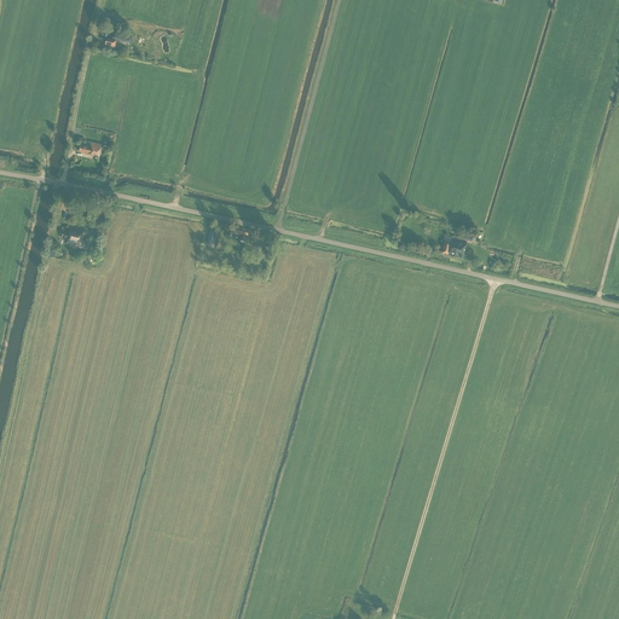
[(133,38),(115,33),(113,36),(113,39),(131,42),(133,42),(133,38)]
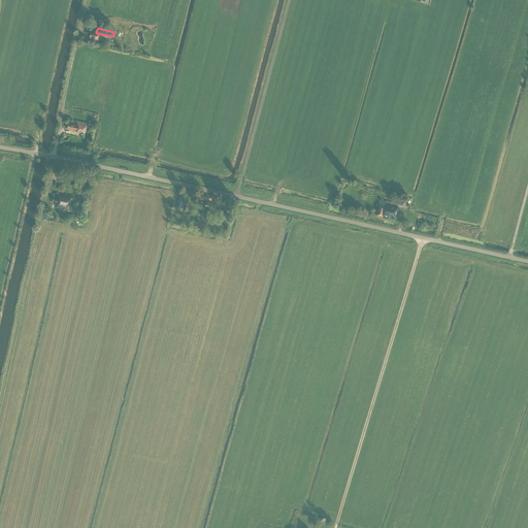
[(85,133),(87,124),(77,122),(76,126),(69,124),(67,130),(85,133)]
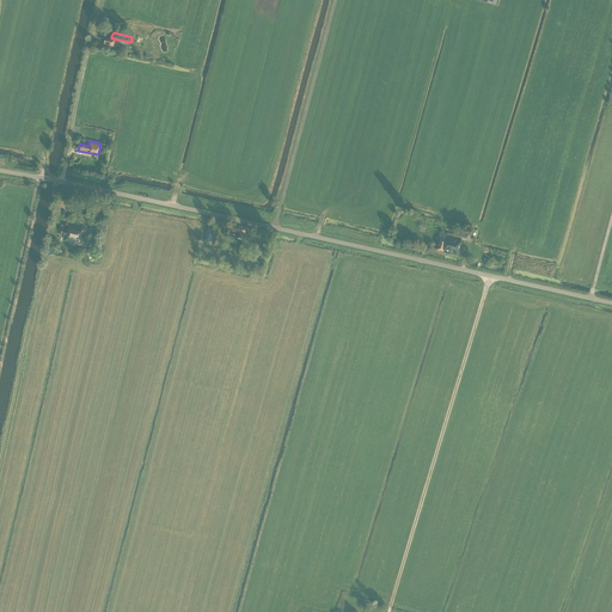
[(245,233),(246,227),(230,224),(227,230),(227,233),(230,233),(231,231),(239,233),(238,238),(244,239),(245,233)]
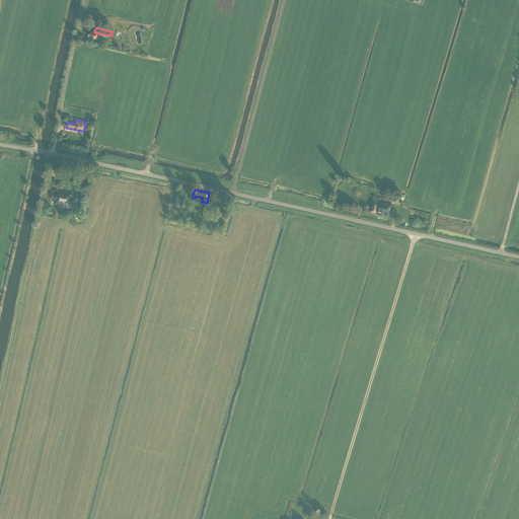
[(56,201),(56,205),(68,208),(71,199),(70,198),(71,195),(58,191),(57,194),(53,193),(52,200),(56,201)]
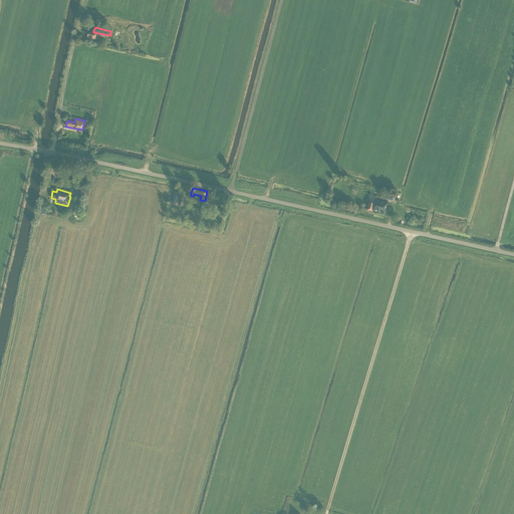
[(394,195),(384,192),(382,198),(392,201),(394,195)]
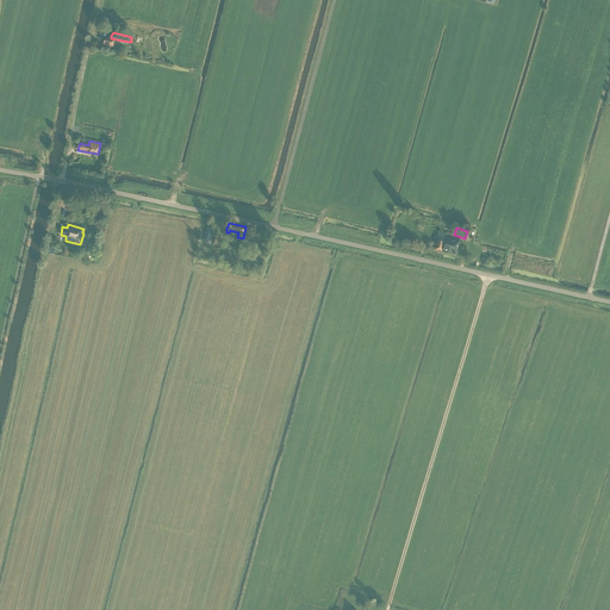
[(459,244),(460,241),(446,237),(444,241),(439,238),(436,249),(442,250),(442,251),(456,255),(459,246),(459,244)]
